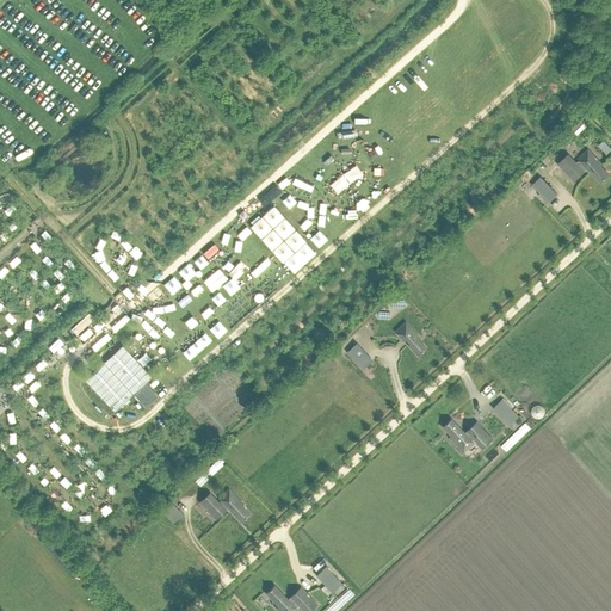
[(603,165),(588,149),(578,159),(600,183),(609,174),(602,166),(603,165)]
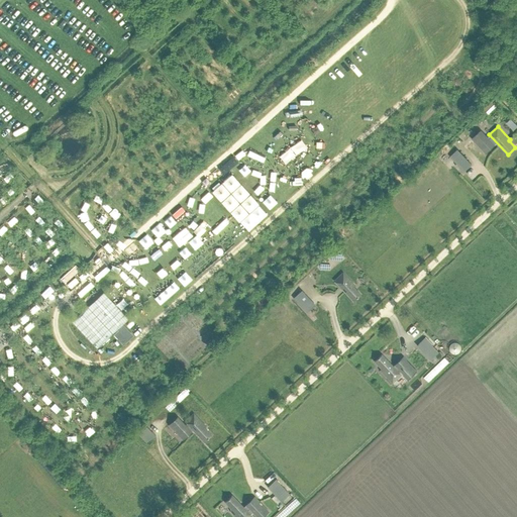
[(457,149),(449,157),(463,172),(472,164),(457,149)]
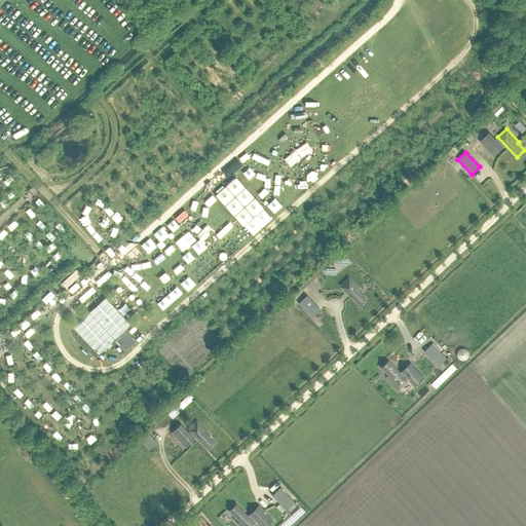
[(225,190),(233,199),(253,181),(245,172),(225,190)]
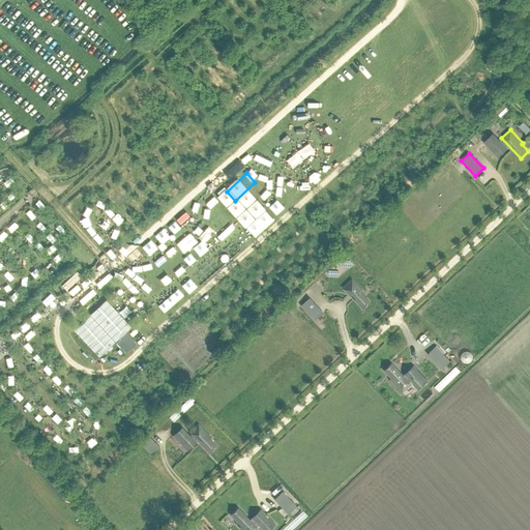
[(256,203),(245,211),(253,222),(263,213),(256,203)]
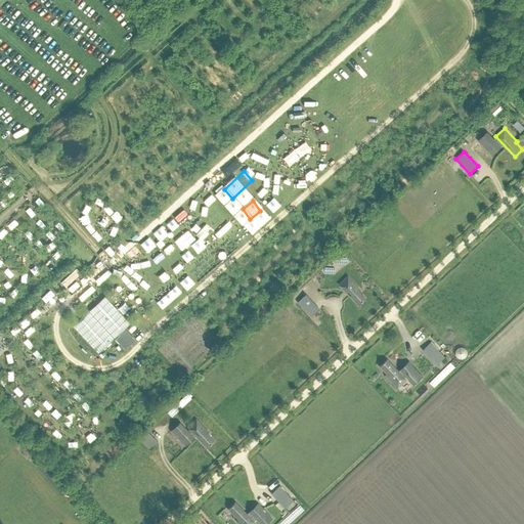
[(214,263),(214,258),(208,259),(208,254),(198,255),(200,269),(209,268),(209,264),(214,263)]
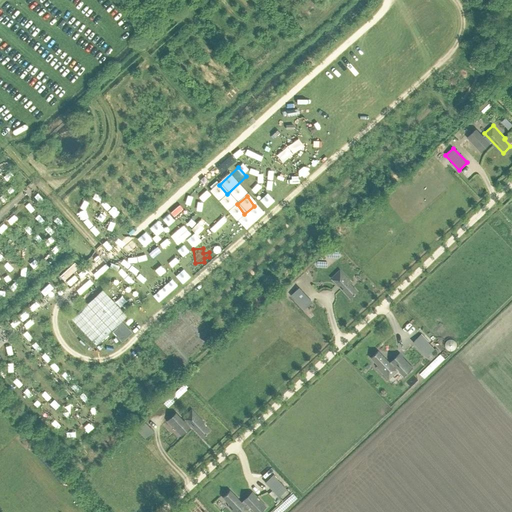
[(59,276),(64,280),(79,267),(74,262),(59,276)]
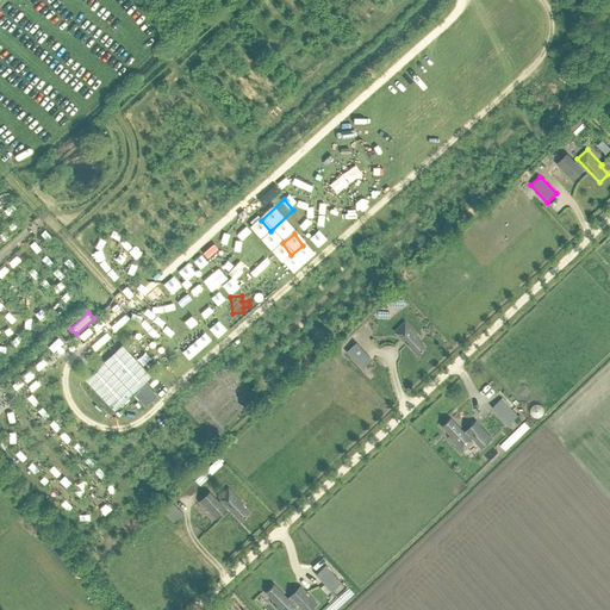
[(404,322),(393,331),(416,355),(425,347),(417,338),(418,337),(404,322)]
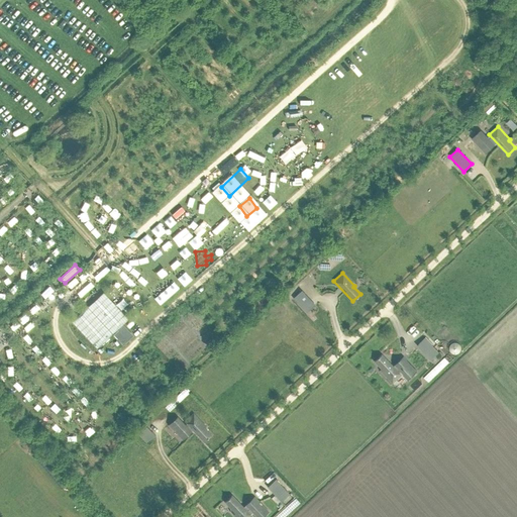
[(301,290),(293,298),(302,308),(310,300),(301,290)]
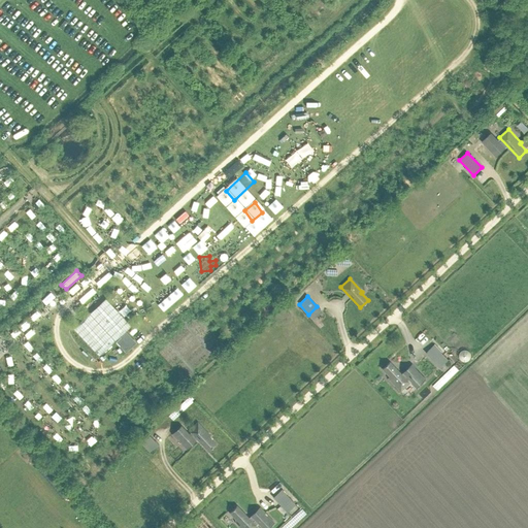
[(105,298),(72,329),(98,357),(119,337),(120,337),(116,341),(125,353),(131,347),(121,335),(125,331),(131,326),(105,298)]
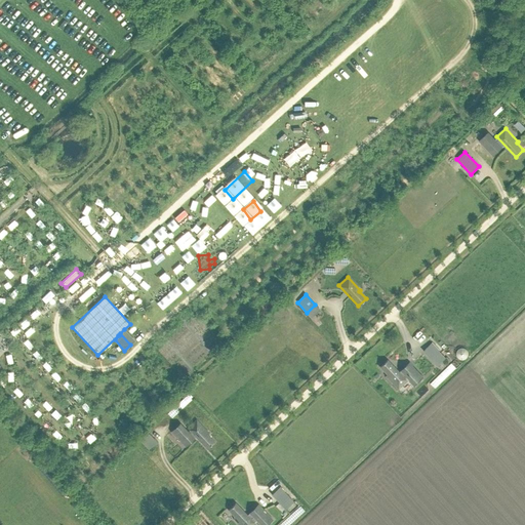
[(432,342),(422,351),(432,361),(435,358),(440,364),(446,358),(432,342)]
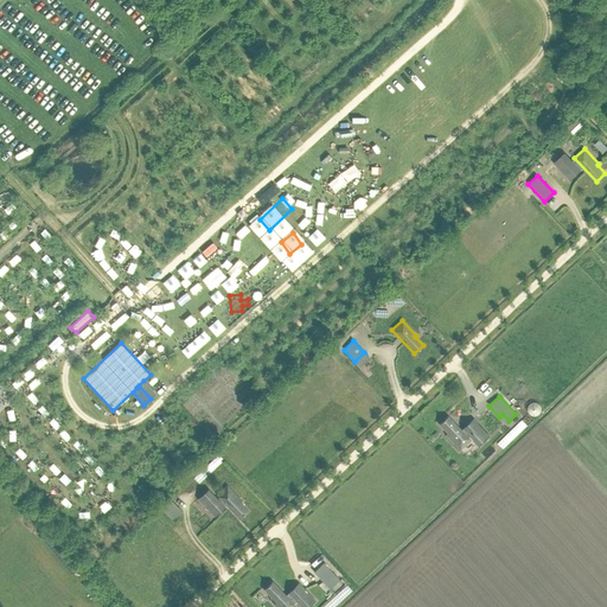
[(470,436),(479,446),(490,436),(472,419),(462,428),(461,430),(447,416),(439,425),(447,433),(445,435),(460,451),(471,440),(467,438),(470,436)]
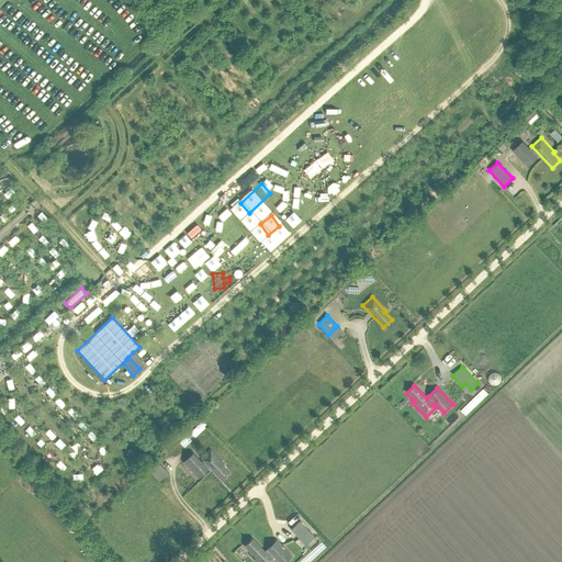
[(222,465),(224,463),(210,449),(200,458),(203,460),(201,462),(192,452),(182,462),(189,469),(190,468),(193,471),(192,472),(198,479),(208,470),(208,469),(209,468),(222,481),(229,473),(222,465)]
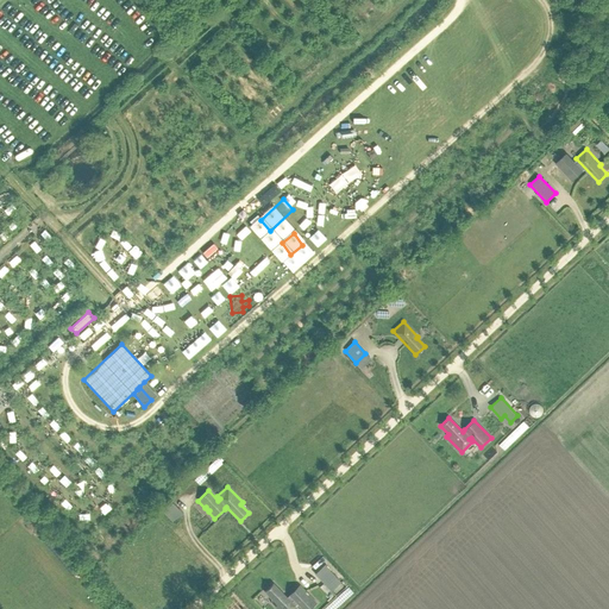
[(177,508),(167,516),(173,522),(182,513),(177,508)]
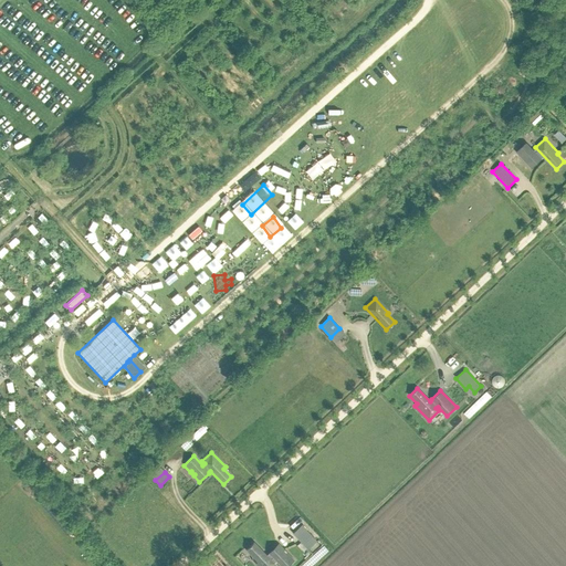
[(305,528),(295,537),(303,545),(313,537),(305,528)]
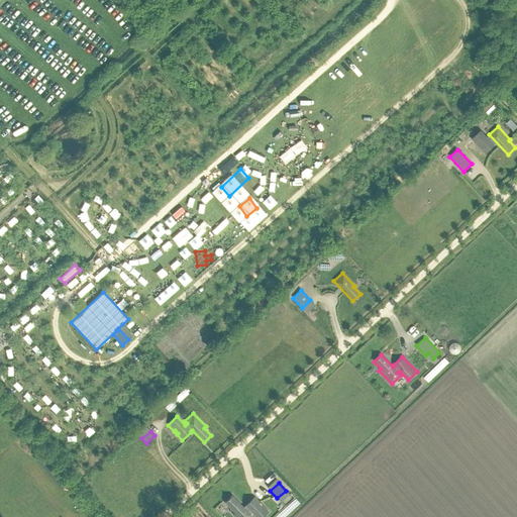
[(229,511),(235,516),(249,516),(251,516),(250,514),(252,512),(256,516),(262,516),(269,511),(254,497),(243,507),(231,495),(224,502),(231,509),(229,511)]
